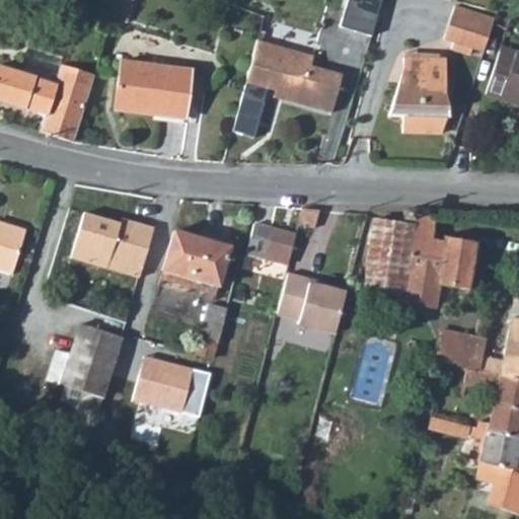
[(382,1),(377,0),(347,0),(341,24),(373,33),(382,1)]
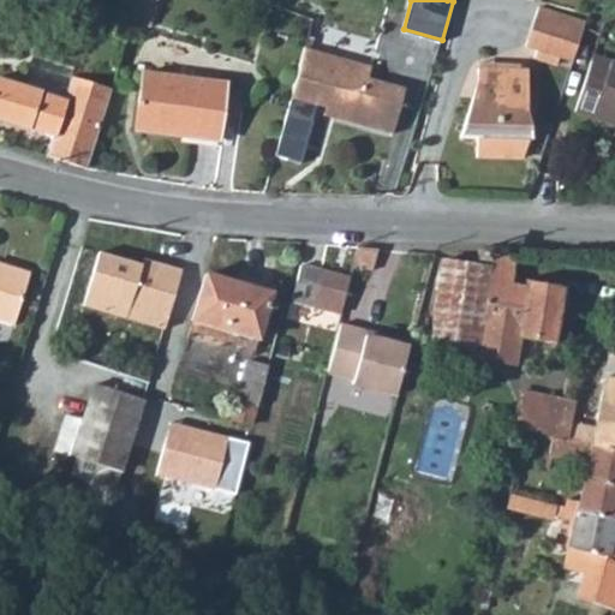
[(526,46),(526,49),(573,64),(586,25),(539,10),(526,46)]
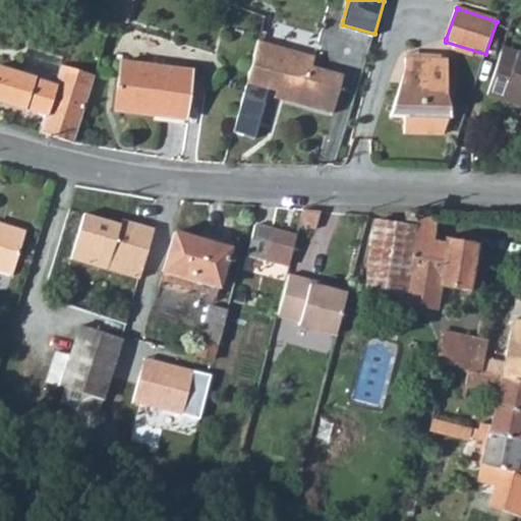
[(259,40),(243,80),(272,92),(279,95),(281,102),(299,109),(313,59),(259,40)]
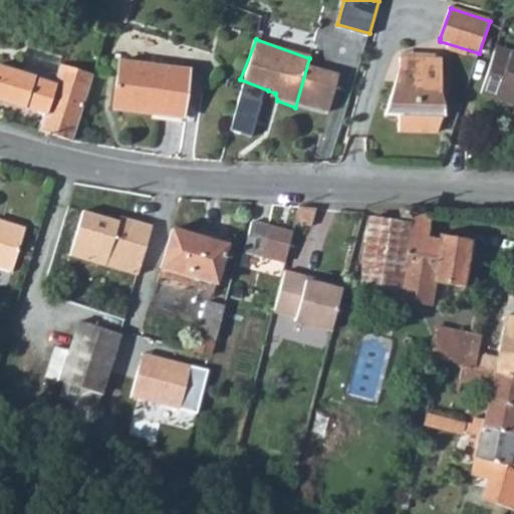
[(499,95),(513,100),(513,52),(511,52),(509,57),(494,52),(480,95),(498,101),(499,95)]
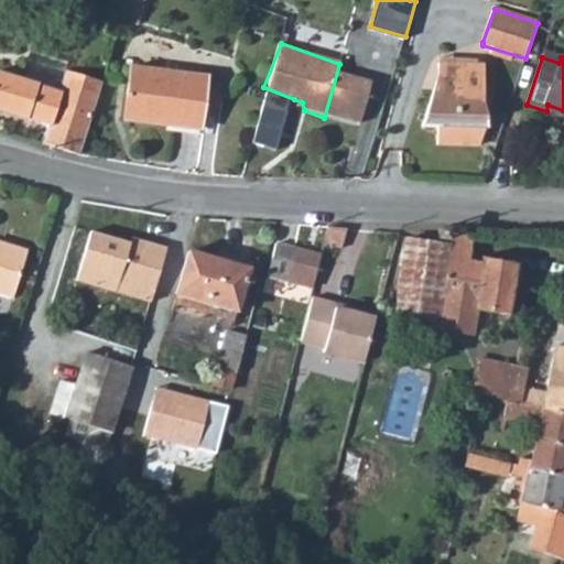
[(129,58),(125,111),(199,120),(204,65),(129,58)]
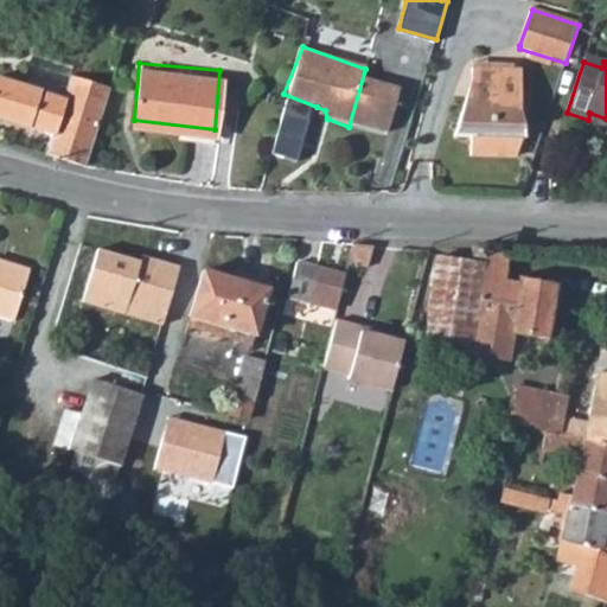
[(472,80),(454,133),(457,135),(473,136),(472,155),(511,157),(517,139),(524,138),(519,115),(518,108),(519,70),(473,68),(472,80)]
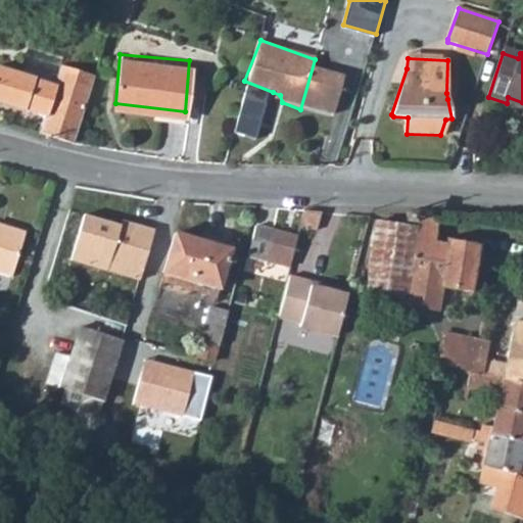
[(321,62),(315,59),(300,109),(330,121),(344,84),(317,74),(321,62)]
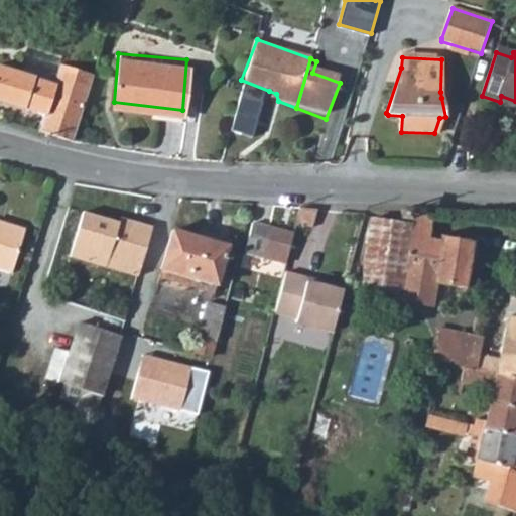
[(0,94),(43,109),(36,127),(71,134),(93,71),(60,60),(53,79),(0,60),(0,94)]
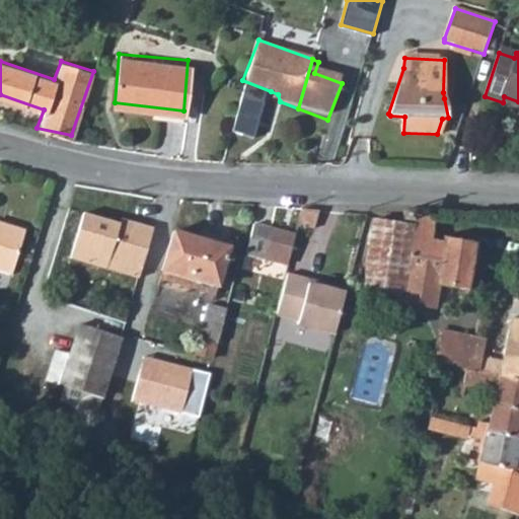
[(271,91),(269,97),(280,101),(278,94),(271,91)]
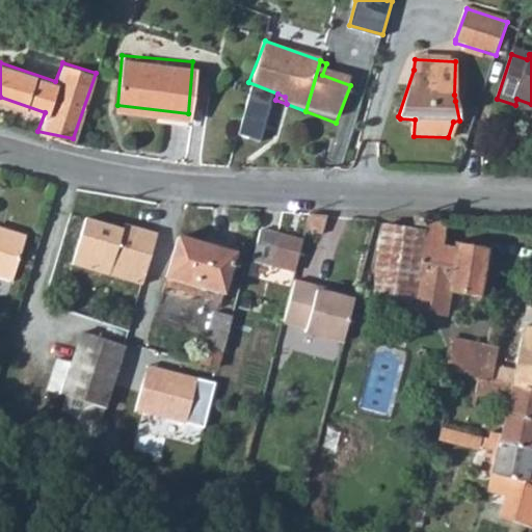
[(158,233),(124,222),(122,227),(83,215),(68,268),(141,289),(158,233)]
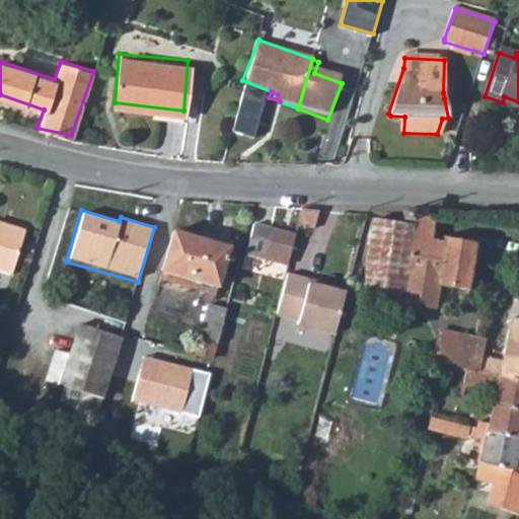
[(403,211),(402,220),(412,221),(413,212),(403,211)]
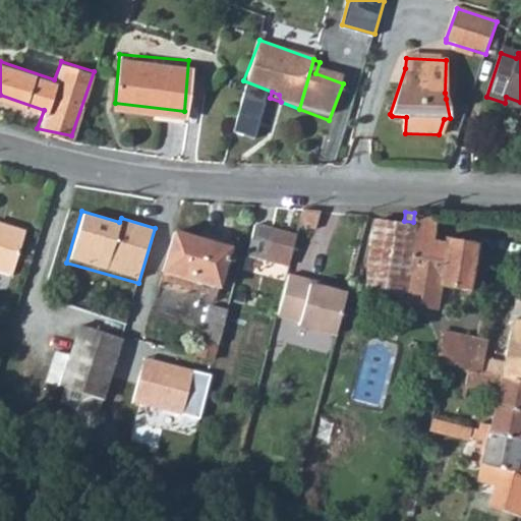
[(0,263),(9,266),(23,221),(2,214),(0,219),(0,218),(0,263)]
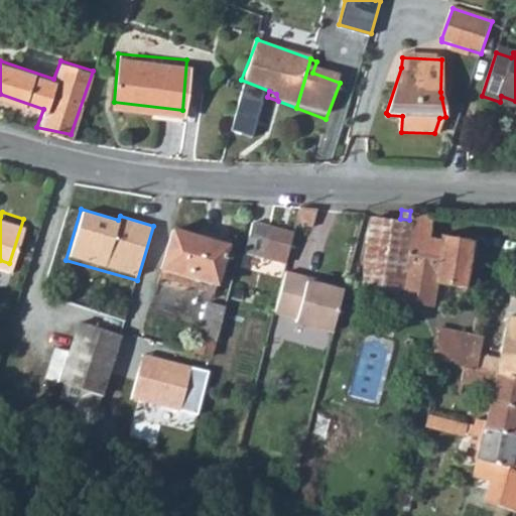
[(261,212),(252,241),(270,246),(279,217),(261,212)]
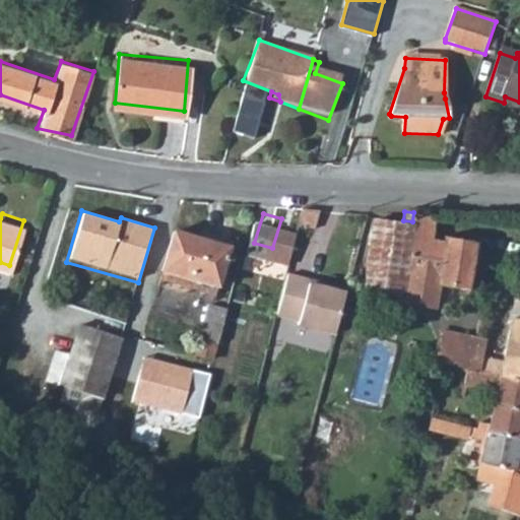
[(272,248),(289,251),(297,220),(281,218),(272,248)]
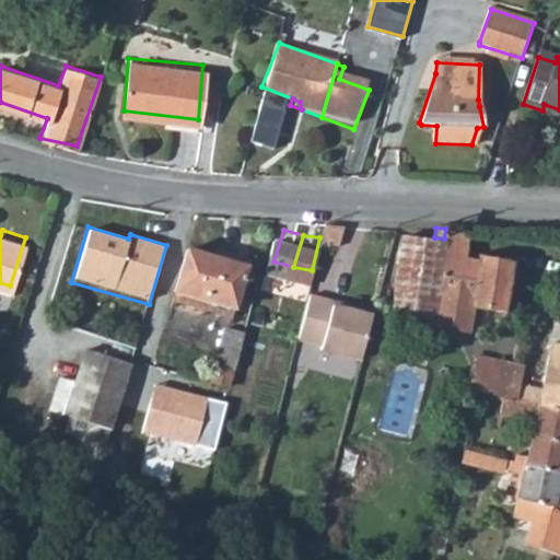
[(447,241),(440,292),(436,324),(435,325),(462,328),(470,322),(473,304),(505,308),(510,260),(478,257),(478,263),(465,261),(467,237),(447,235),(447,241)]
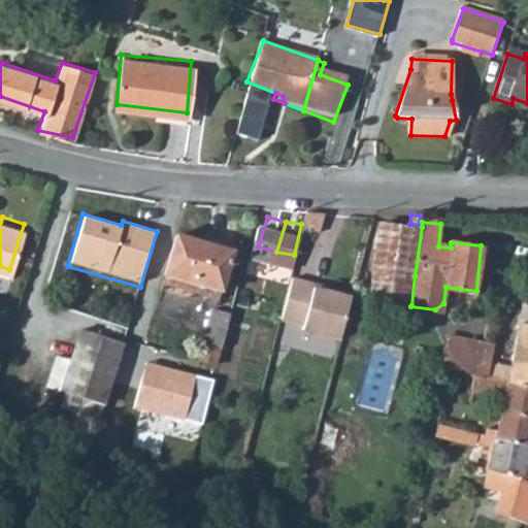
[(380,223),(368,300),(411,305),(415,275),(422,227),(380,223)]
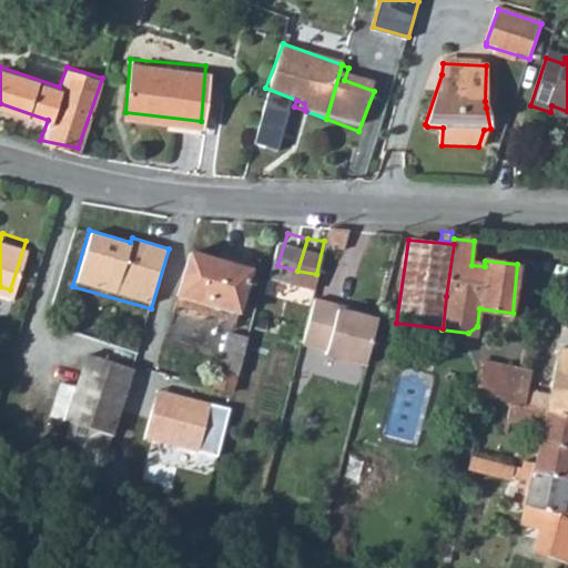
[(195,246),(182,290),(242,307),(243,307),(256,265),(195,246)]
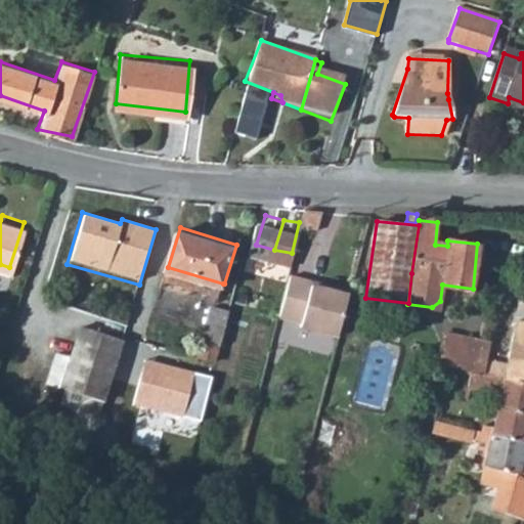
[(223,284),(168,267),(164,281),(187,289),(184,303),(212,311),(216,297),(219,298),(223,284)]
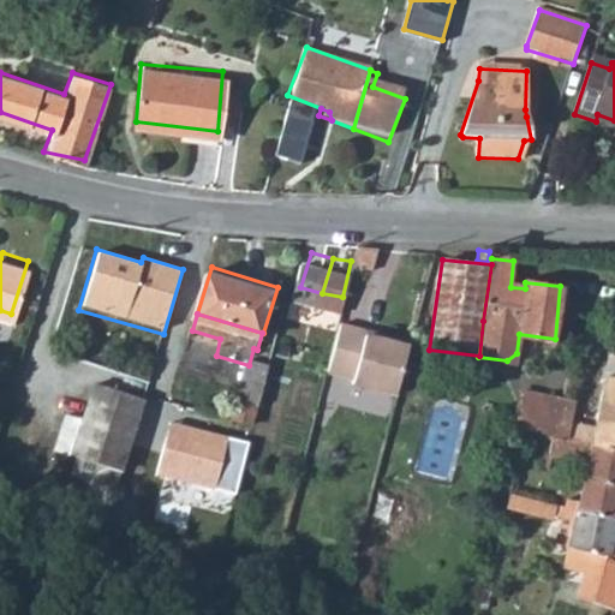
[(336,317),(324,364),(356,374),(356,377),(400,389),(400,388),(411,347),(412,342),(366,330),(366,326),(336,317)]
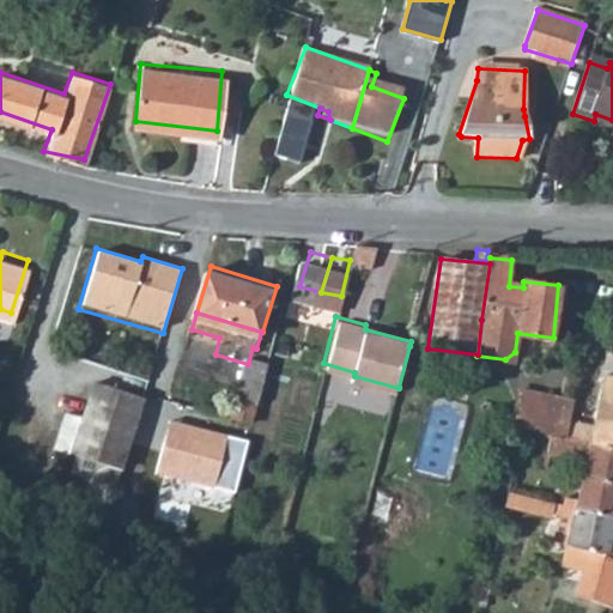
[(240,393),(259,399),(271,358),(252,353),(240,393)]
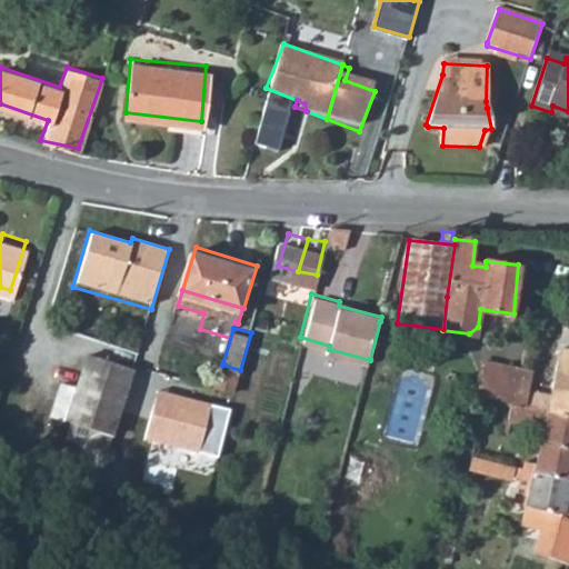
[(529,390),(525,407),(568,416),(568,349),(563,349),(552,396),(529,390)]
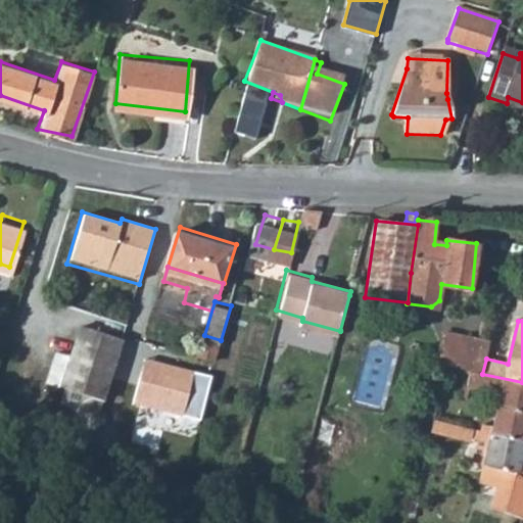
[(56,352),(47,383),(66,388),(60,406),(75,410),(66,434),(115,449),(121,433),(97,426),(125,338),(80,324),(69,357),(56,352)]
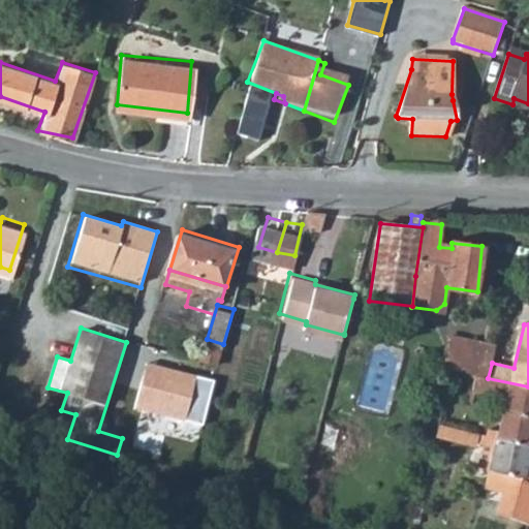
[(444,369),(456,372),(476,376),(488,378),(492,363),(495,348),(450,338),(444,369)]
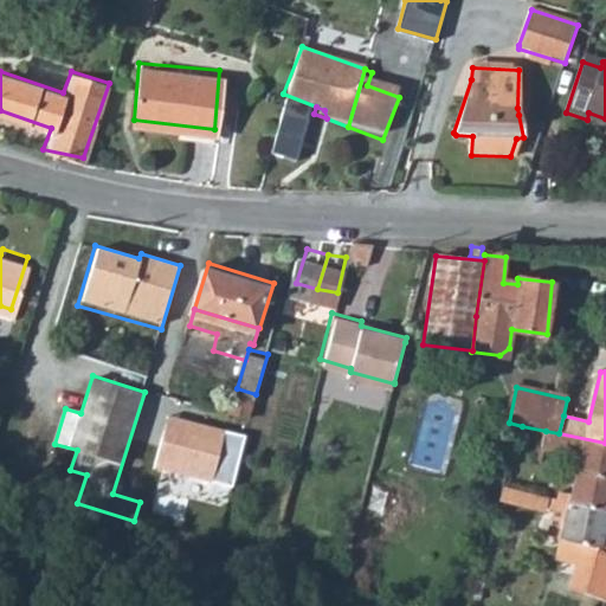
[(245,438),(168,418),(155,468),(232,488),(245,438)]
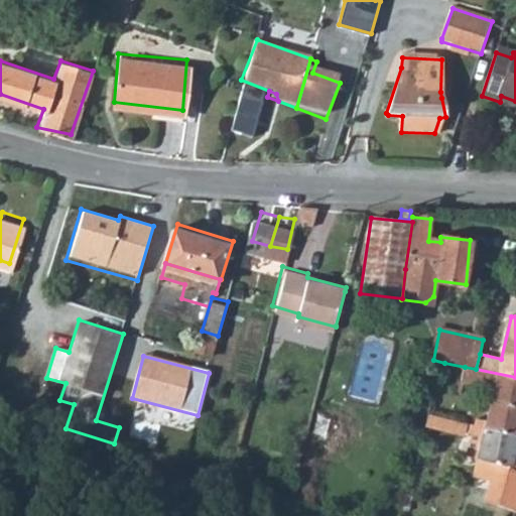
[(515,377),(476,369),(465,367),(462,382),(495,387),(485,430),(515,435),(515,377)]
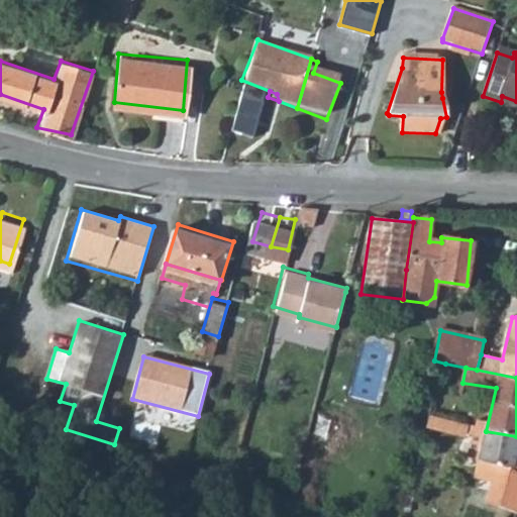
[(466,433),(463,424),(429,415),(425,427),(463,438),(466,433)]
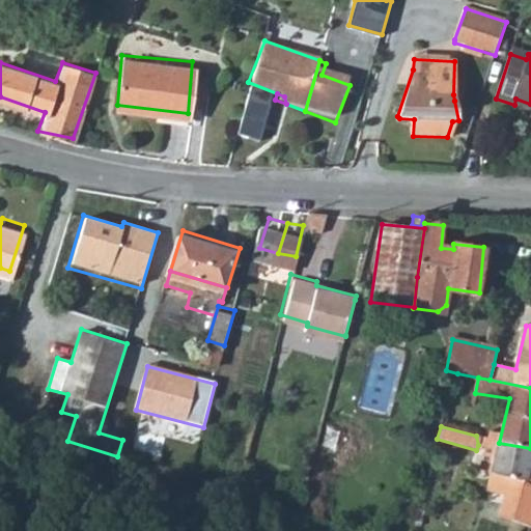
[(530,448),(499,443),(476,436),(478,445),(485,447),(480,470),(491,472),(487,491),(504,497),(499,515),(530,526),(530,448)]
